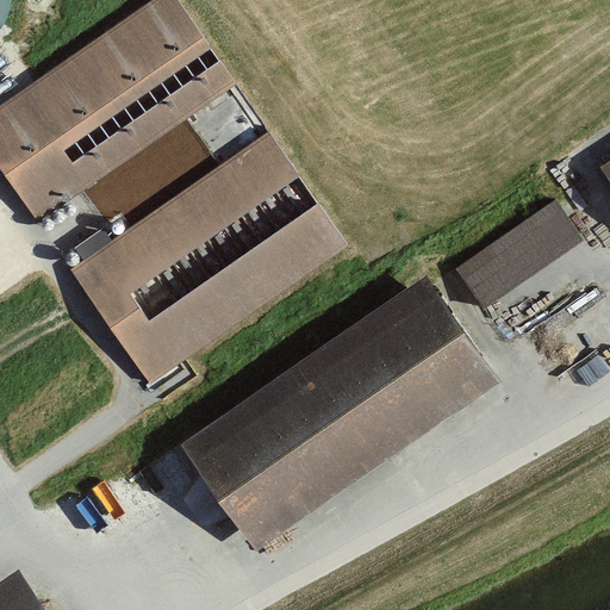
[(0,0),(0,31),(6,19),(11,2),(10,0),(0,0)]
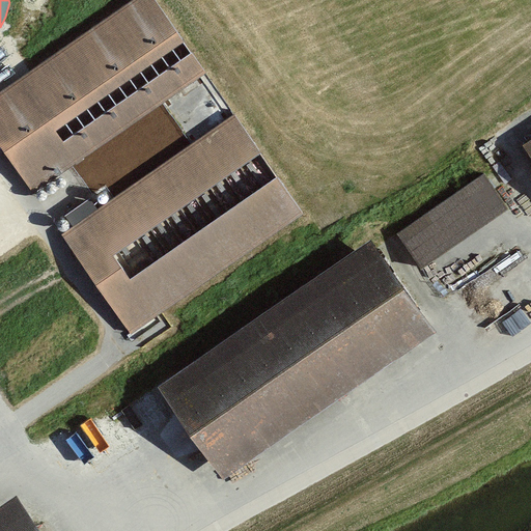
[(154,0),(135,0),(0,92),(0,142),(33,191),(204,74),(154,0)]
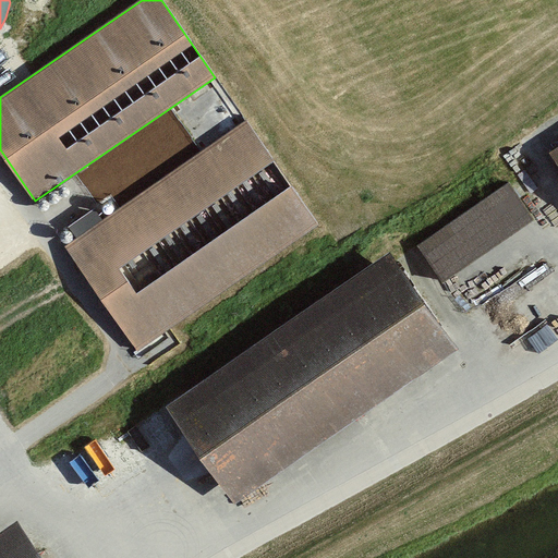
[(245,121),(65,246),(137,349),(317,222),(245,121)]
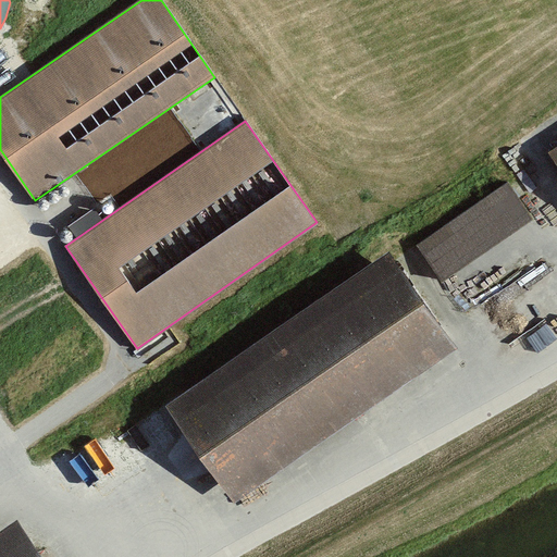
[(507,183),(419,244),(442,276),(530,215),(507,183)]
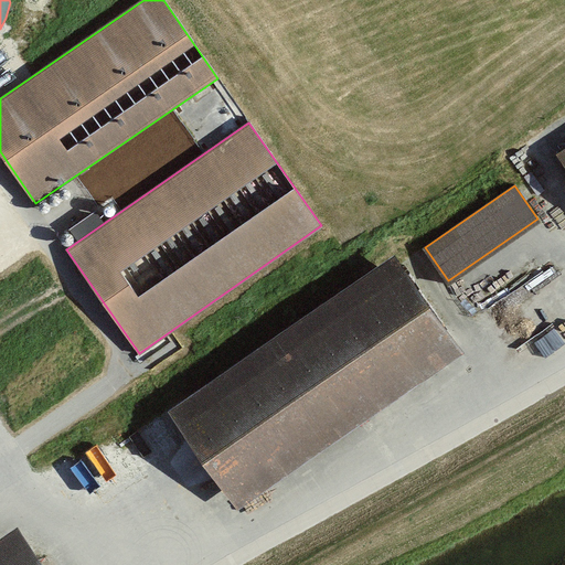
[(170,408),(237,505),(460,350),(393,254),(170,408)]
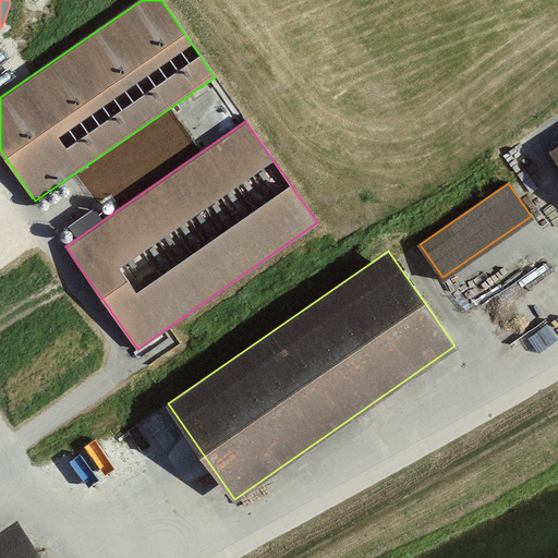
[(0,557),(40,557),(15,521),(0,532),(0,557)]
